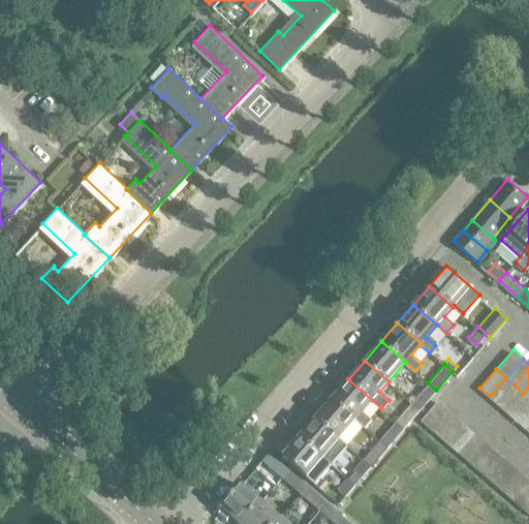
[(505,378),(490,396),(498,404),(515,386),(505,378)]
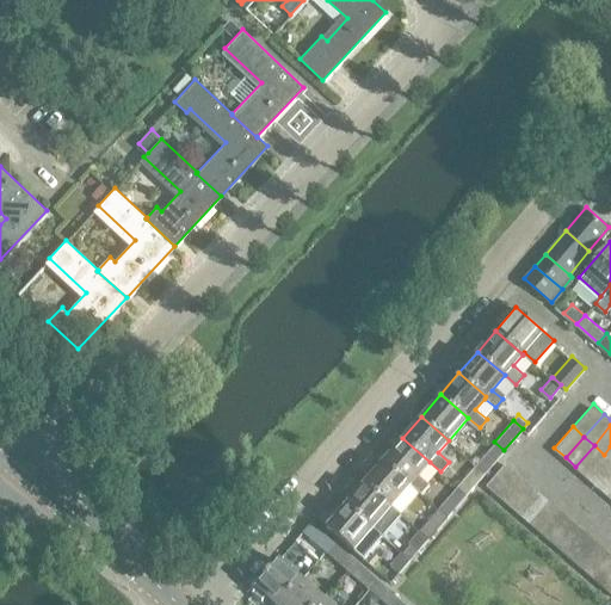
[(402,438),(383,460),(411,483),(412,482),(423,492),(430,483),(420,474),(430,462),(402,438)]
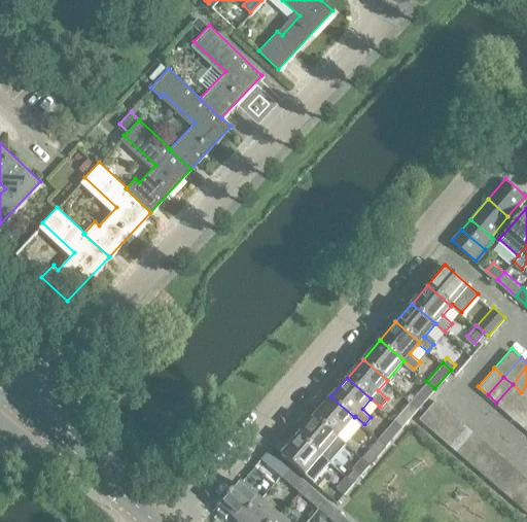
[(426,381),(410,399),(418,407),(434,388),(426,381)]
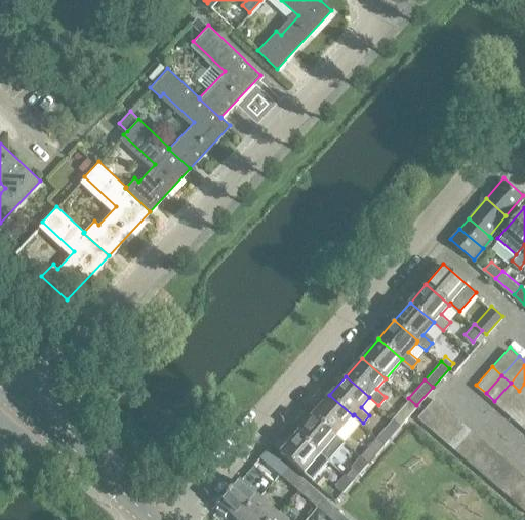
[(503,408),(519,391),(511,383),(494,401),(503,408)]
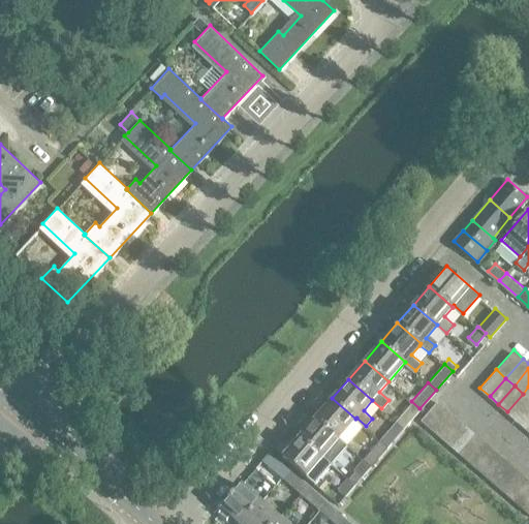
[(528,398),(523,394),(507,411),(516,420),(528,404),(528,398)]
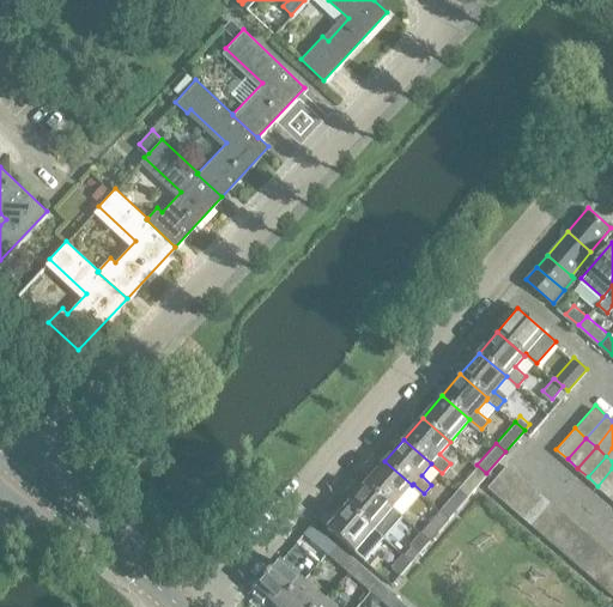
[(384,461),(365,484),(394,507),(412,485),(384,461)]
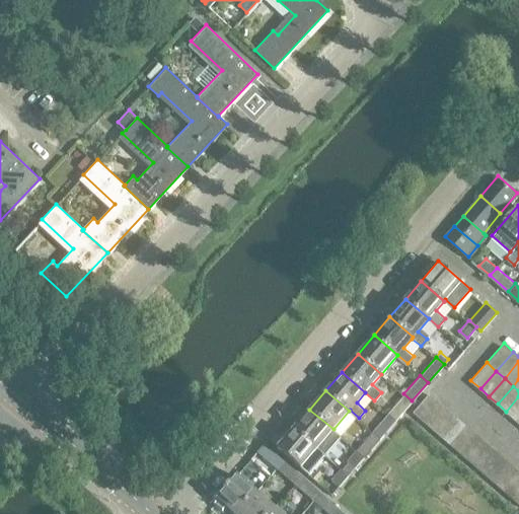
[(413,412),(422,419),(438,399),(430,392),(413,412)]
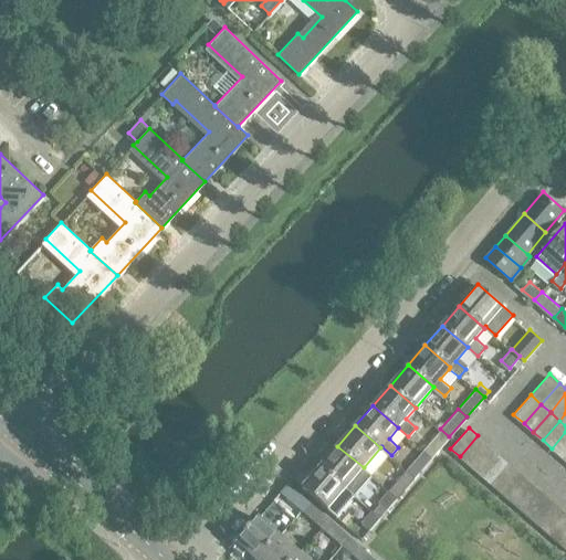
[(440,429),(422,450),(431,457),(449,436),(440,429)]
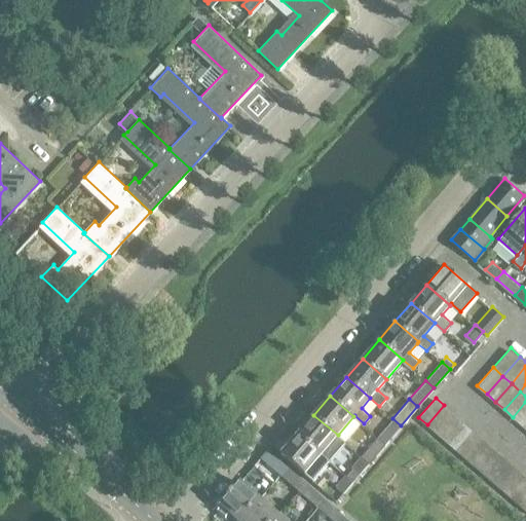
[(525,402),(513,417),(523,425),(525,421),(525,402)]
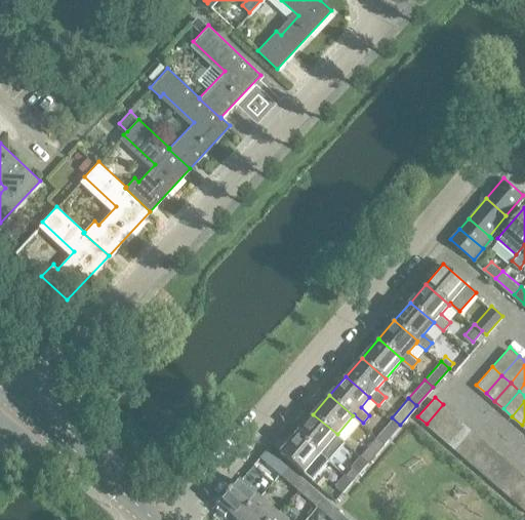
[(427,424),(436,432),(453,412),(443,404),(427,424)]
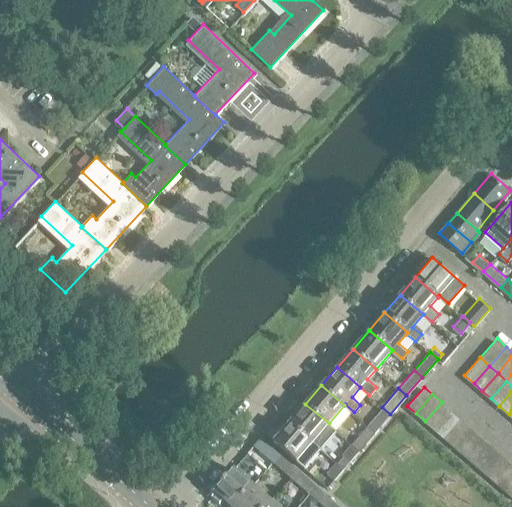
[(434,429),(451,410),(442,402),(425,421),(434,429)]
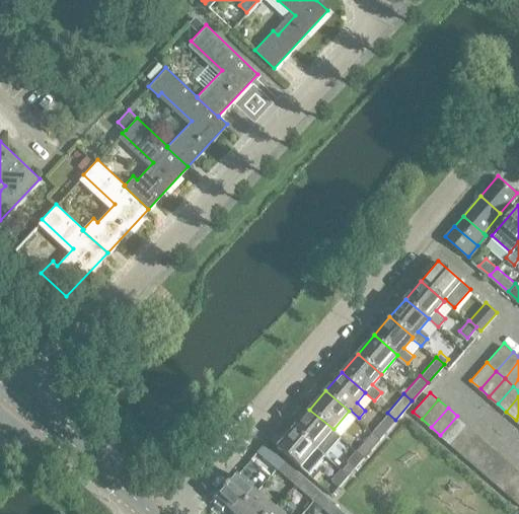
[(309,410),(294,428),(317,448),(318,447),(325,453),(342,435),(334,429),(309,410)]
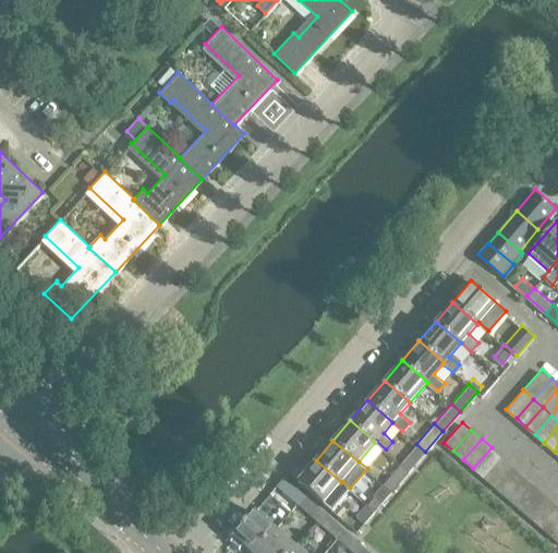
[(409,471),(425,452),(416,444),(400,464),(409,471)]
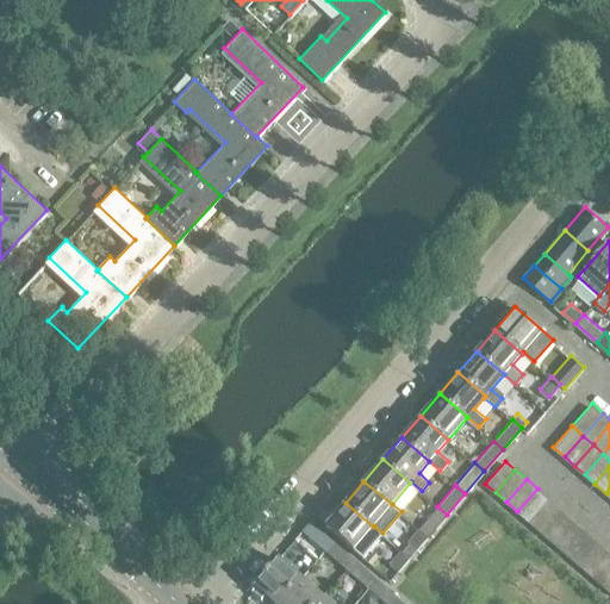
[(537,489),(517,511),(528,521),(548,498),(537,489)]
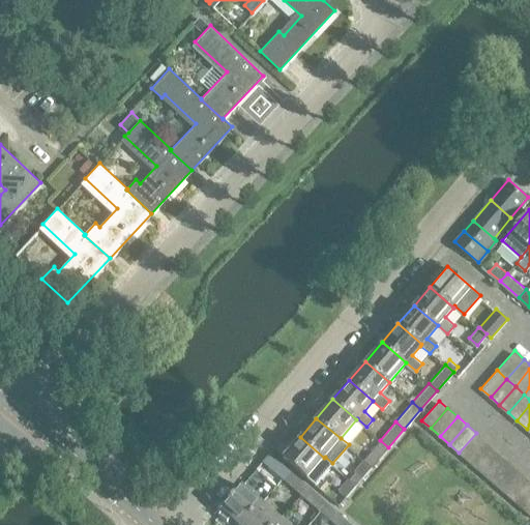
[(468,460),(484,440),(476,433),(459,453),(468,460)]
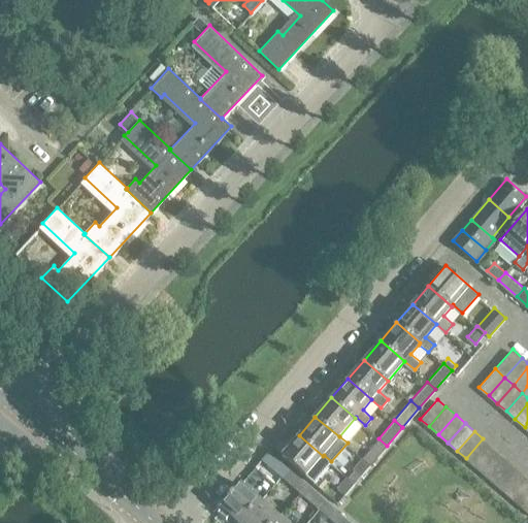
[(299,435),(283,454),(282,455),(305,476),(323,456),(299,435)]
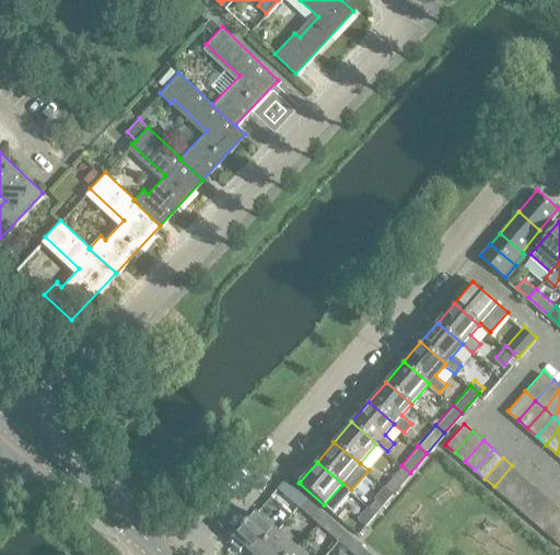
[(401,465),(384,485),(393,493),(410,473),(401,465)]
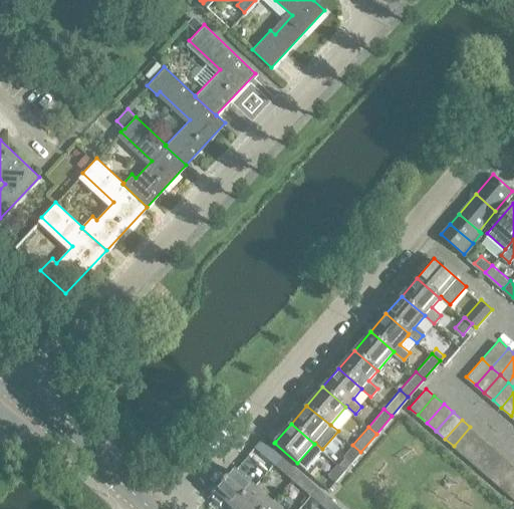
[(462,454),(479,435),(470,427),(454,446),(462,454)]
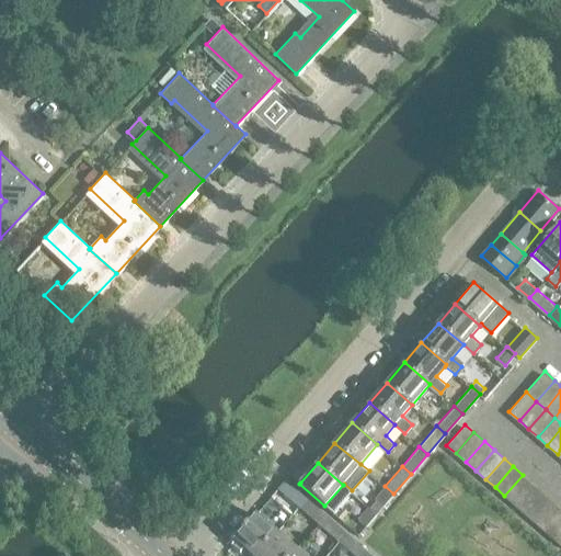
[(523,475),(504,496),(515,505),(533,484),(523,475)]
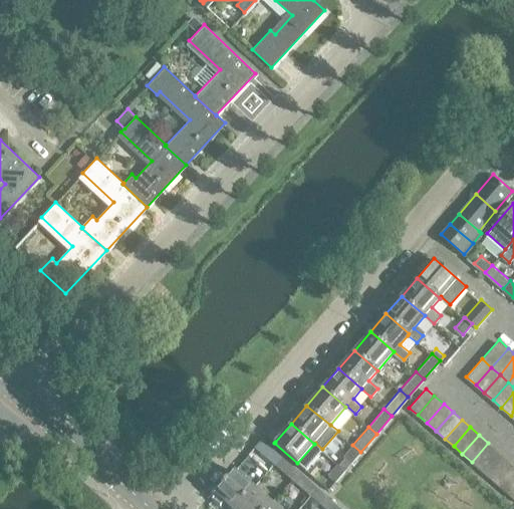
[(254,446),(273,462),(280,453),(262,437),(254,446)]
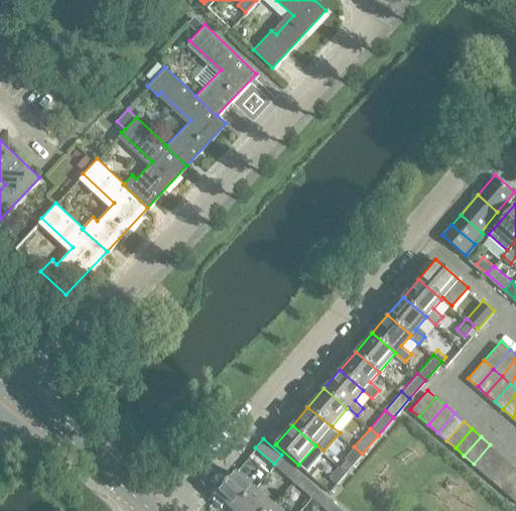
[(482,472),(499,453),(490,444),(474,464),(482,472)]
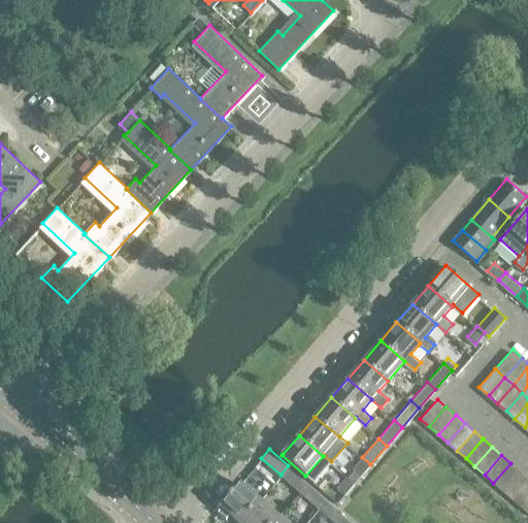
[(370,464),(362,457),(353,467),(361,475),(370,464)]
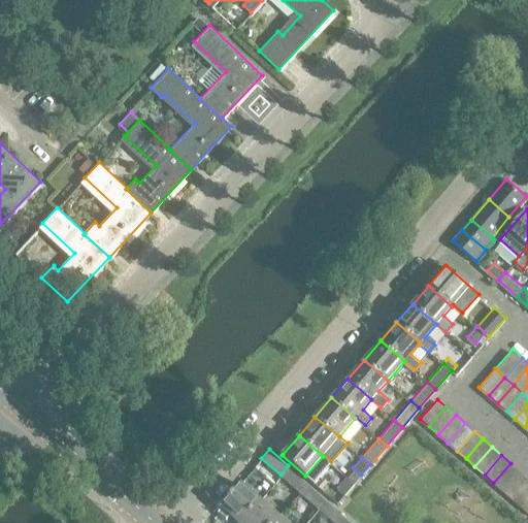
[(501,490),(519,470),(510,463),(493,483),(501,490)]
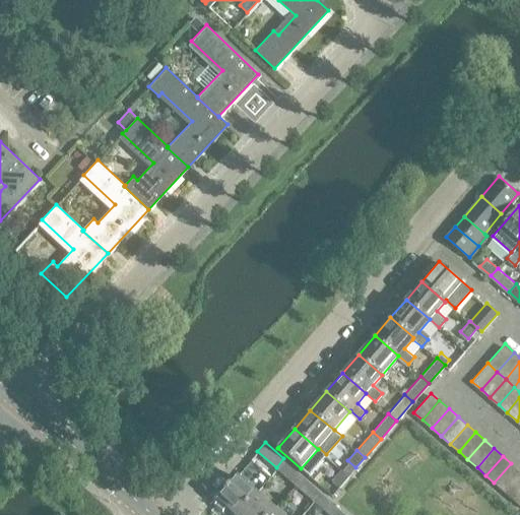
[(276,467),(296,484),(304,475),(283,458),(276,467)]
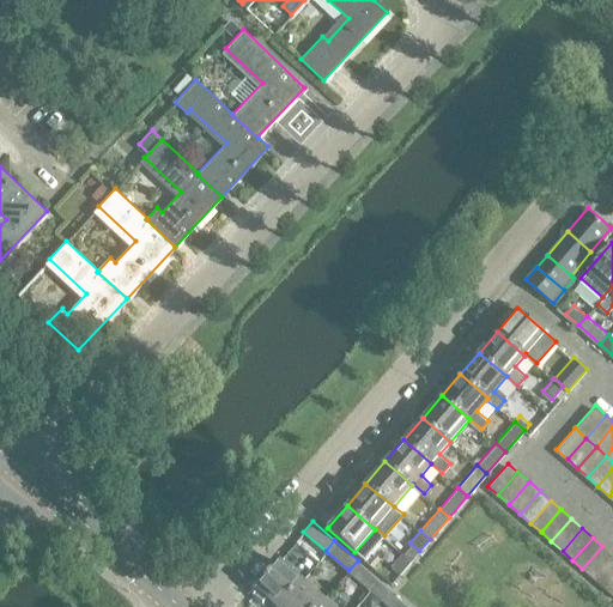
[(582,569),(593,577),(612,554),(602,546),(582,569)]
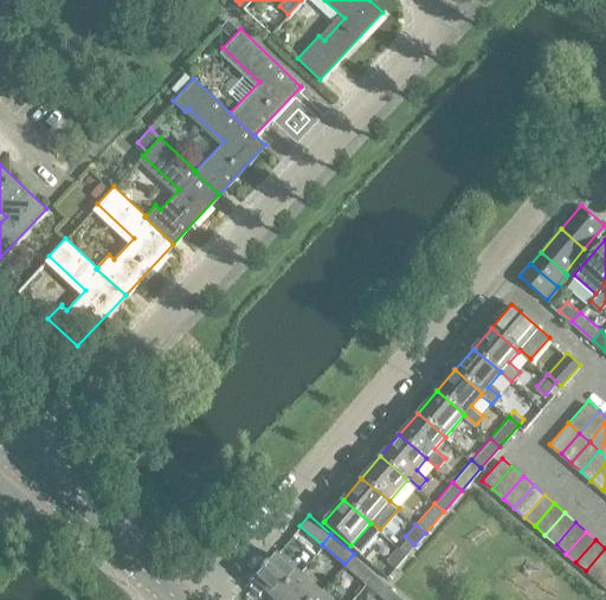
[(387,557),(397,566),(406,554),(397,547),(387,557)]
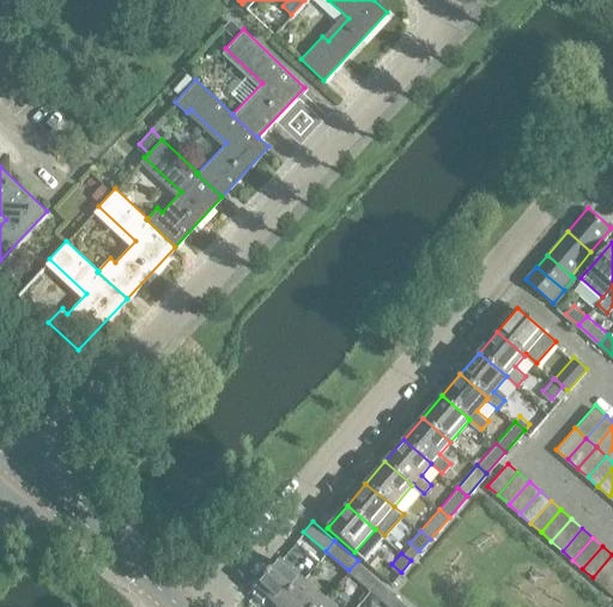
[(604,587),(612,576),(612,554),(593,577),(604,587)]
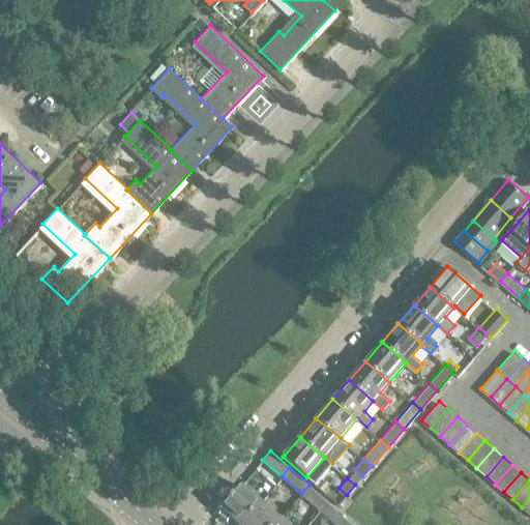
[(221,506),(240,524),(261,500),(241,483),(221,506)]
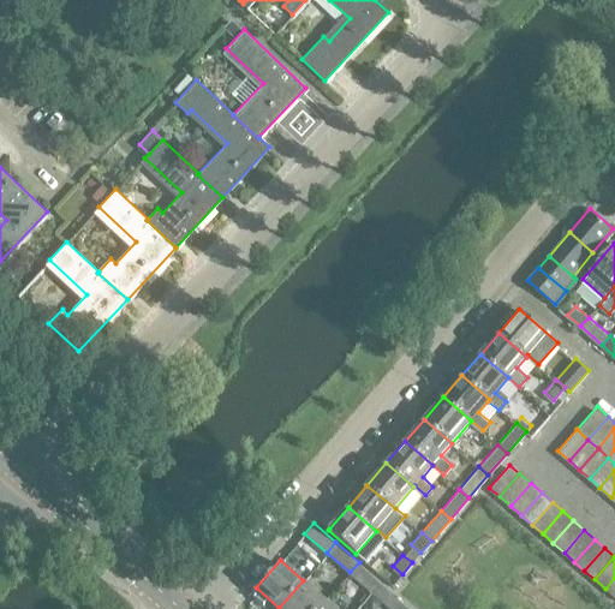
[(350,572),(371,591),(380,580),(359,562),(350,572)]
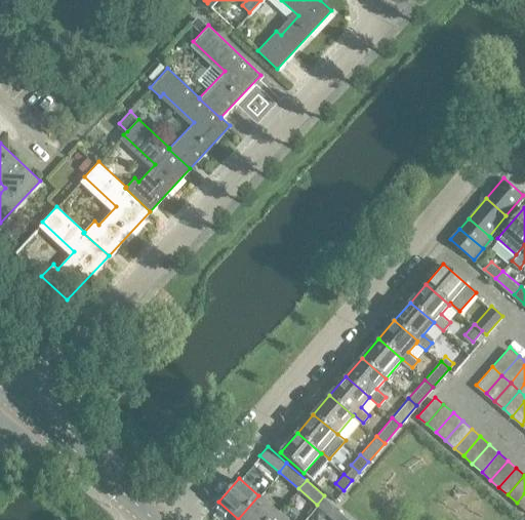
[(238,519),(239,519),(271,519),(278,512),(258,495),(238,519)]
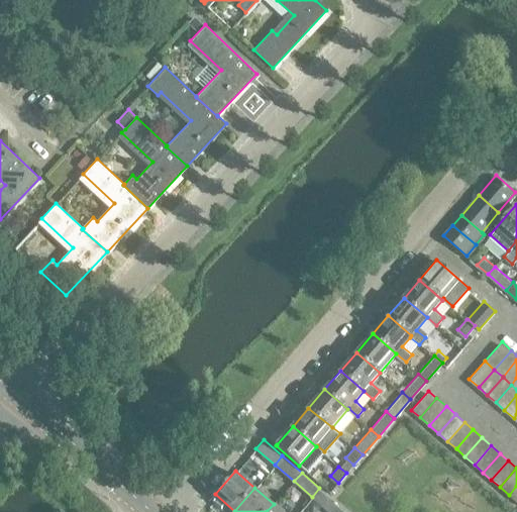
[(329,511),(337,504),(319,488),(312,497),(329,511)]
